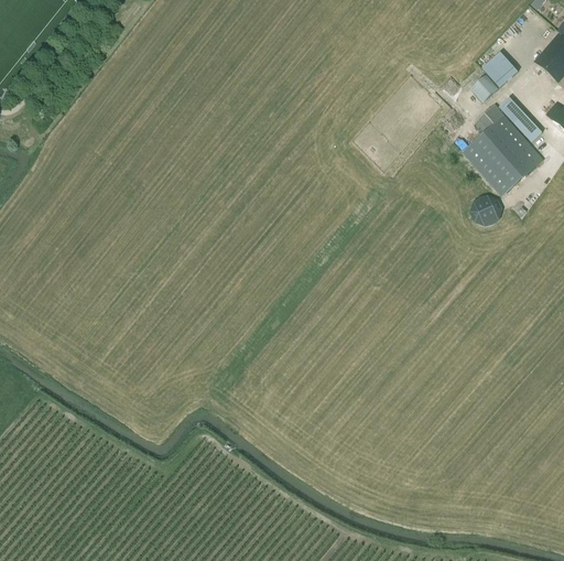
[(563,22),(557,31),(559,32),(533,61),(557,82),(563,73),(563,22)]
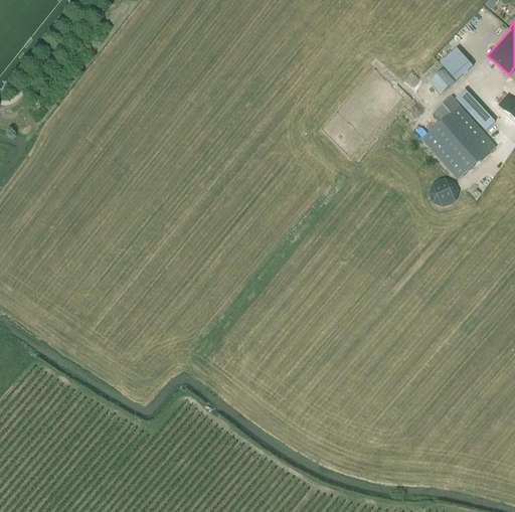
[(457,78),(473,64),(458,46),(441,61),(457,78)]
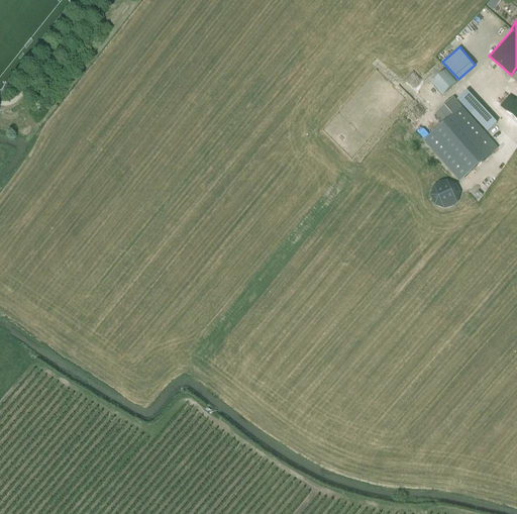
[(442,93),(457,80),(445,67),(431,80),(442,93)]
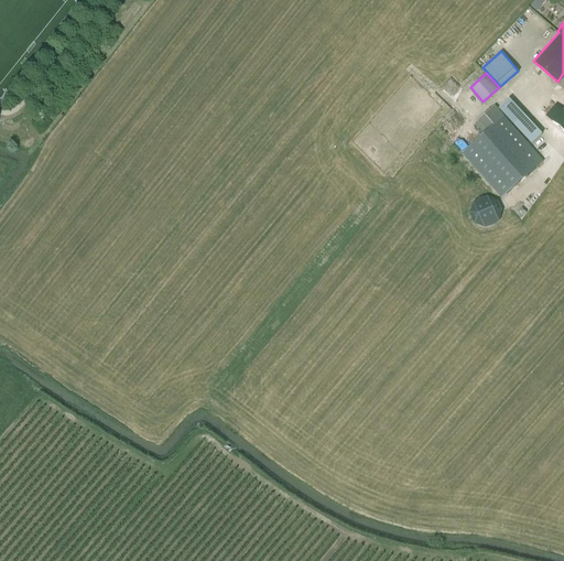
[(524,112),(510,97),(500,107),(513,122),(513,121),(532,141),(542,131),(524,112)]
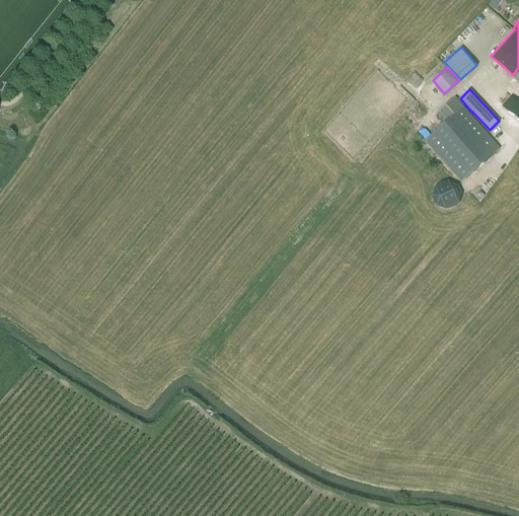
[(450,98),(440,107),(448,119),(426,139),(461,179),(500,145),(455,94),(450,98)]
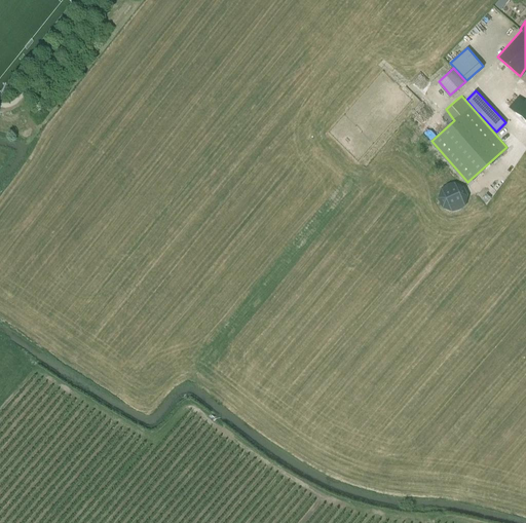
[(525,120),(525,97),(524,101),(518,96),(509,106),(525,120)]
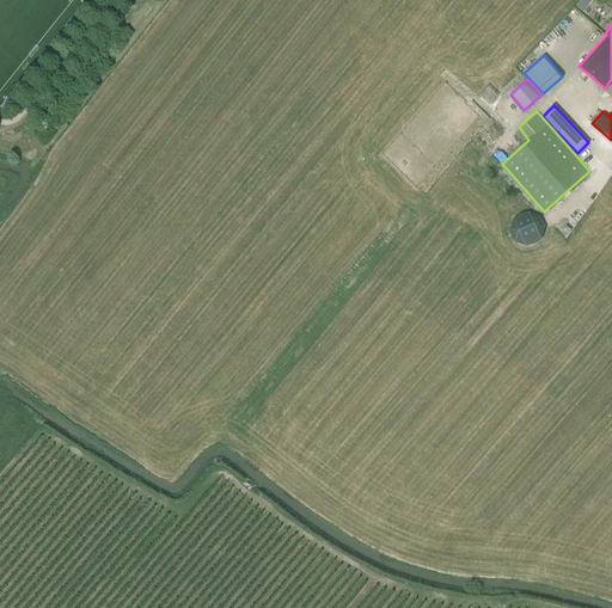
[(522,210),(512,219),(510,232),(519,243),(532,244),(543,235),(545,222),(536,212),(522,210)]
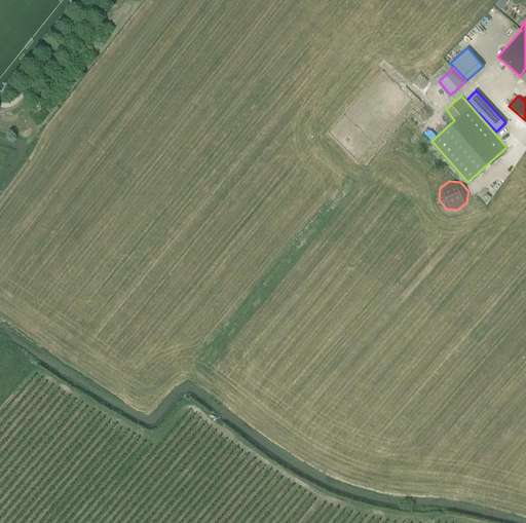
All buildings are outlined.
